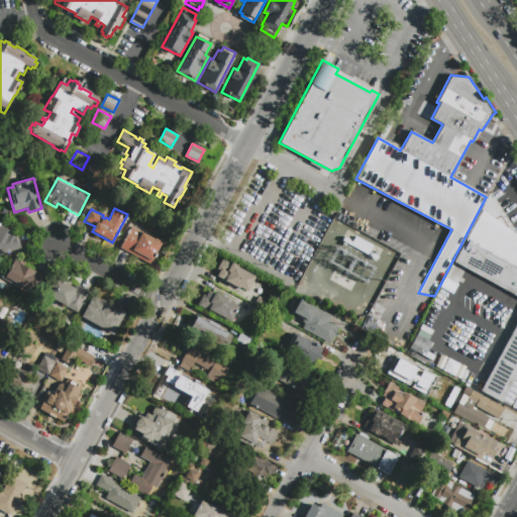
[(516,372),(501,402),(480,392),(516,321),(516,297),(493,284),(452,262),(464,240),(482,209),(516,233),(516,372)]
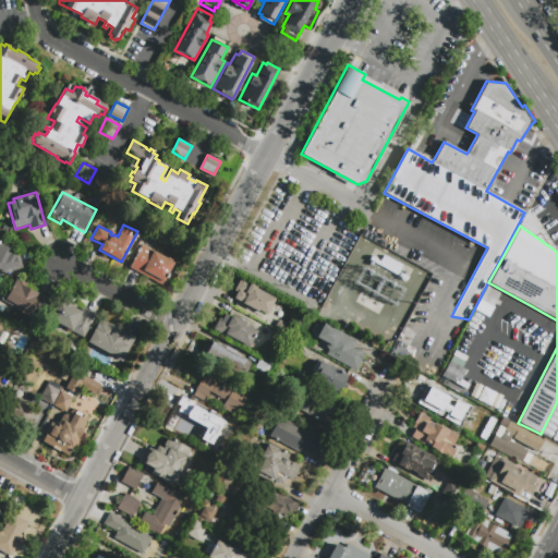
[(0,241),(3,241),(4,246),(11,244),(14,254),(20,253),(24,268),(0,275),(0,241)]
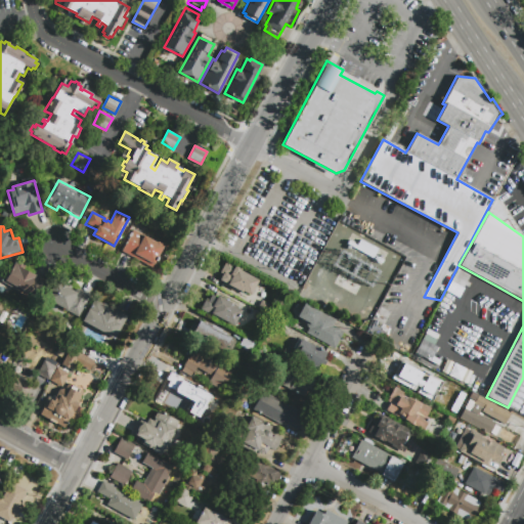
[(132,229),(156,242),(158,241),(159,241),(161,243),(162,245),(164,246),(151,267),(138,260),(139,259),(134,257),(134,258),(121,252),(132,229)]
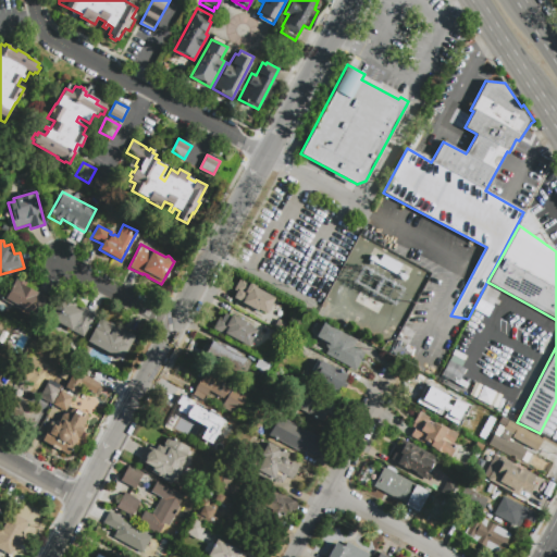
[(396,274),(379,263),(383,255),(401,264),(396,274)]
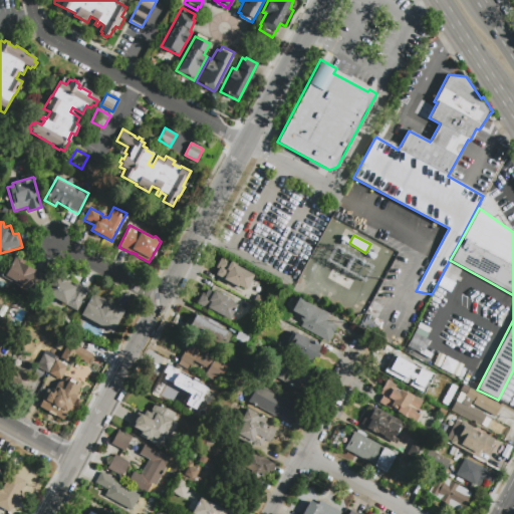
[(13,254),(26,260),(25,262),(33,266),(33,268),(44,274),(34,293),(25,288),(24,290),(18,286),(18,285),(1,276),(13,254)]
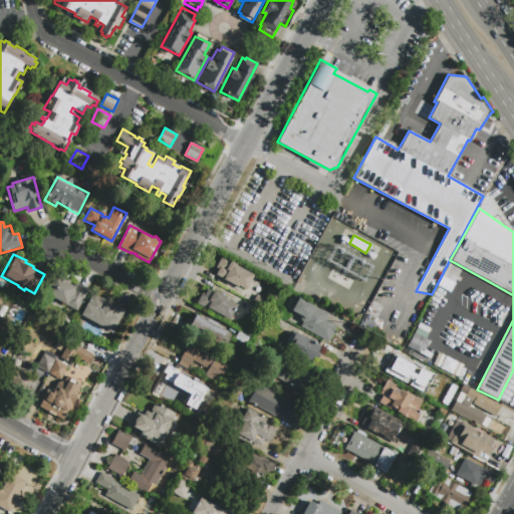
[(215,275),(217,271),(214,270),(222,256),(236,264),(236,265),(254,275),(245,291),(215,275)]
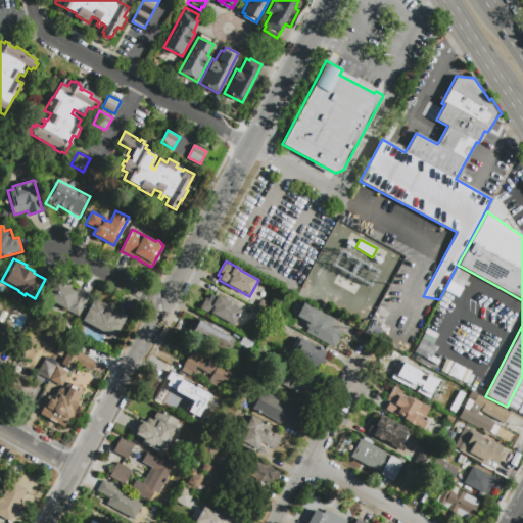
[(333,283),(335,280),(334,279),(337,273),(361,286),(358,293),(357,292),(354,295),(353,294),(333,283)]
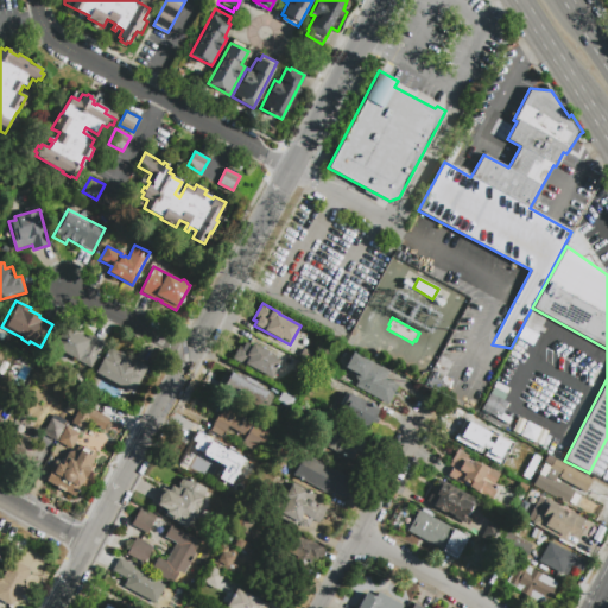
[(54,350),(68,325),(80,333),(78,334),(87,339),(89,335),(105,343),(90,369),(54,350)]
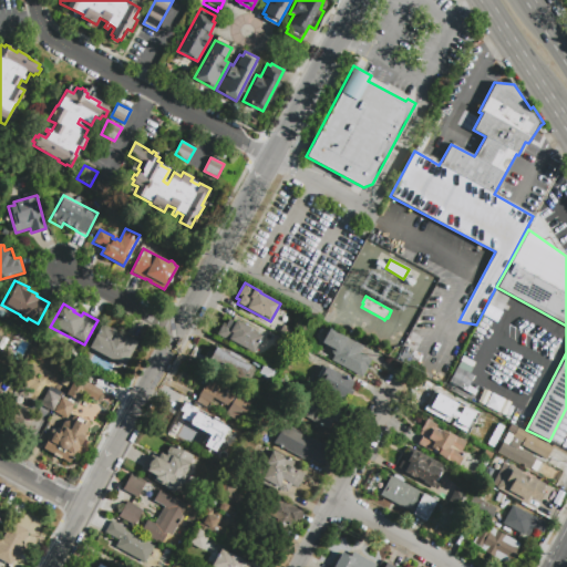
[(261,336),(253,353),(217,334),(224,322),(226,323),(228,319),(235,322),(236,320),(255,330),(254,332),(261,336)]
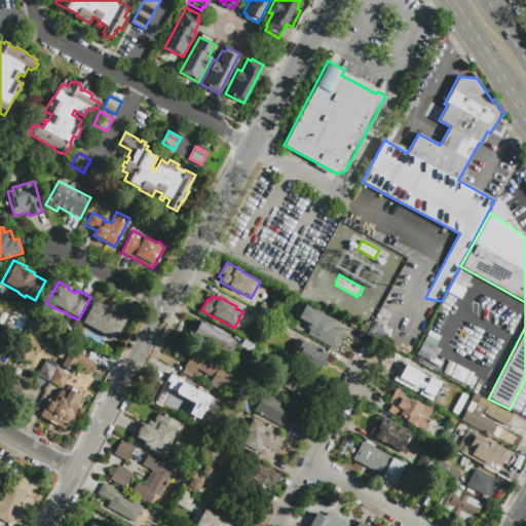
[(261,300),(273,306),(269,313),(257,307),(261,300)]
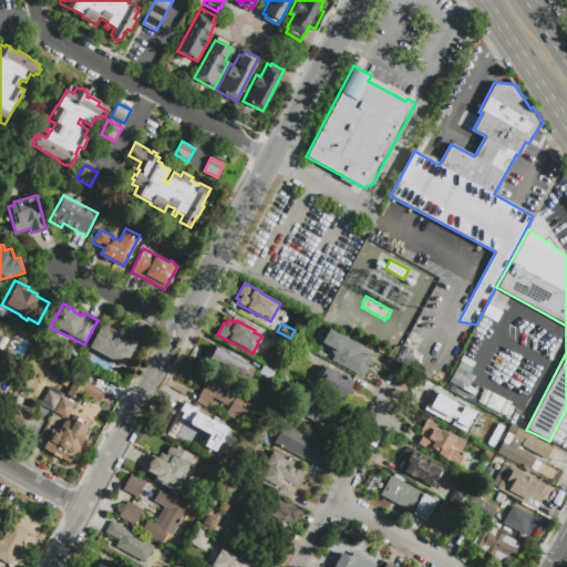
[(89,348),(96,334),(98,336),(104,326),(111,329),(111,328),(116,331),(115,334),(125,340),(126,336),(138,342),(137,344),(124,367),(89,348)]
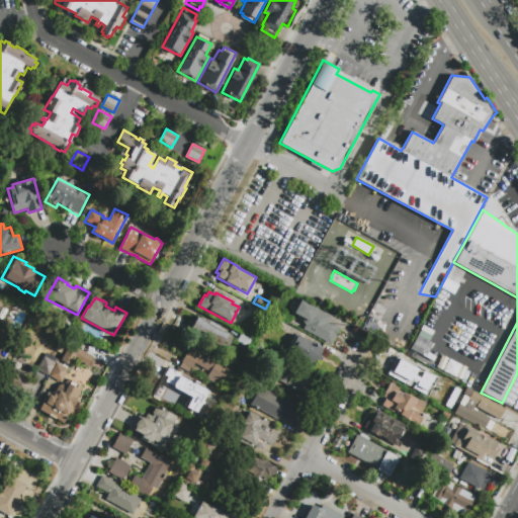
[(293,313),(300,299),(331,316),(329,321),(335,324),(336,325),(338,327),(338,329),(337,332),(330,344),(327,342),(301,329),(305,324),(303,323),(301,322),(301,320),(301,317),(293,313)]
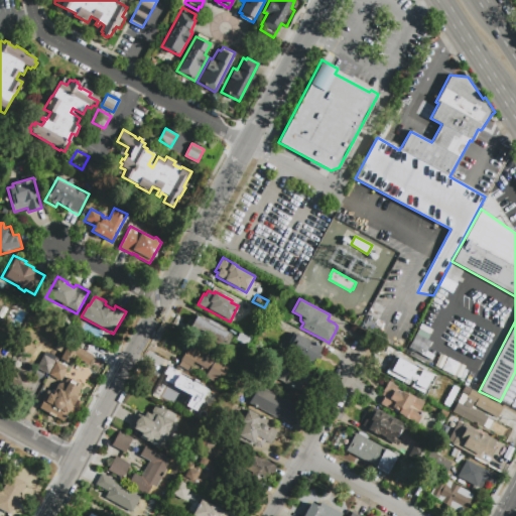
[(251,303),(258,307),(254,315),(247,311),(251,303)]
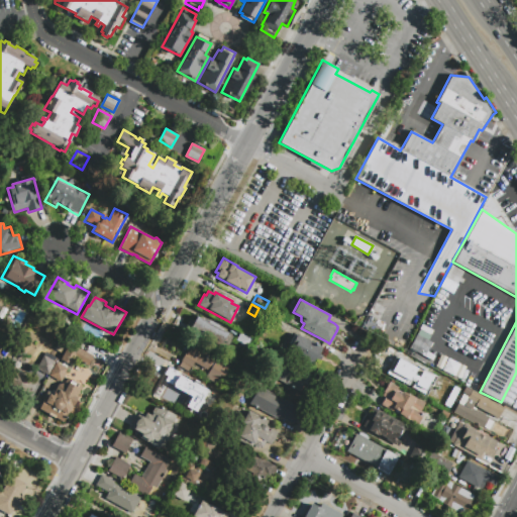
[(227,333),(222,342),(191,326),(196,317),(207,322),(208,320),(217,325),(216,327),(227,333)]
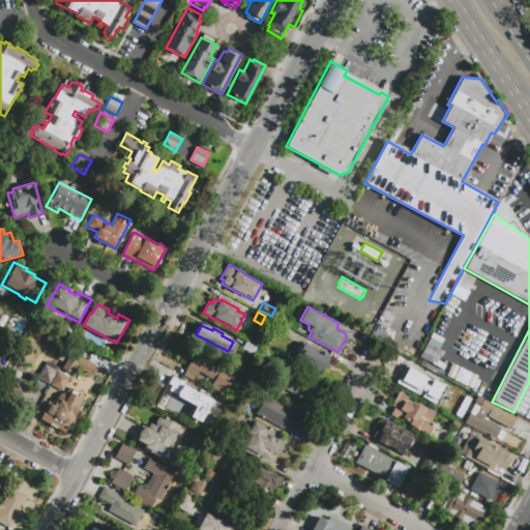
[(259,348),(252,362),(234,352),(235,351),(237,347),(241,349),(246,341),(259,348)]
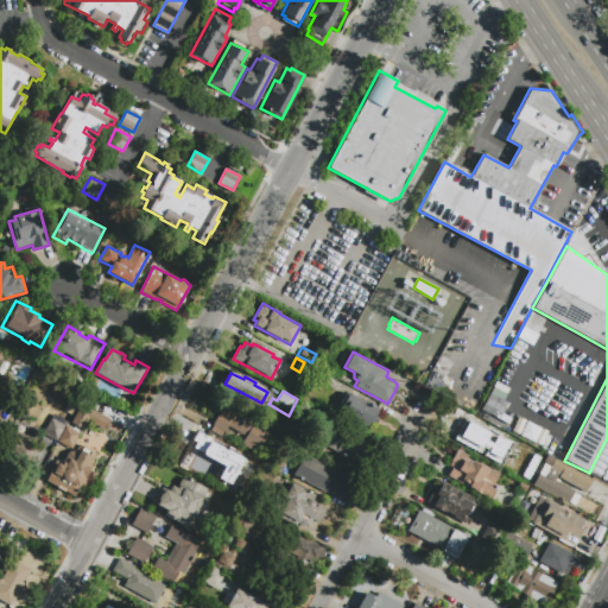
[(349,392),(378,407),(374,413),(380,416),(375,423),(371,420),(368,425),(340,410),(349,392)]
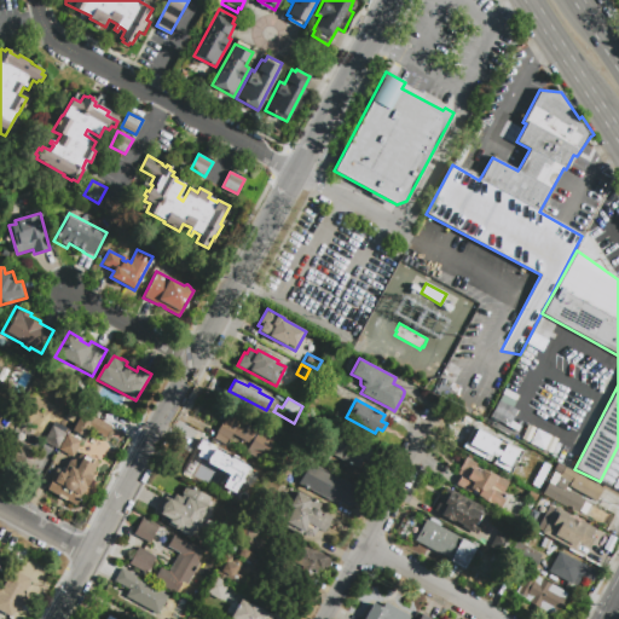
[(515,416),(496,405),(499,400),(518,411),(515,416)]
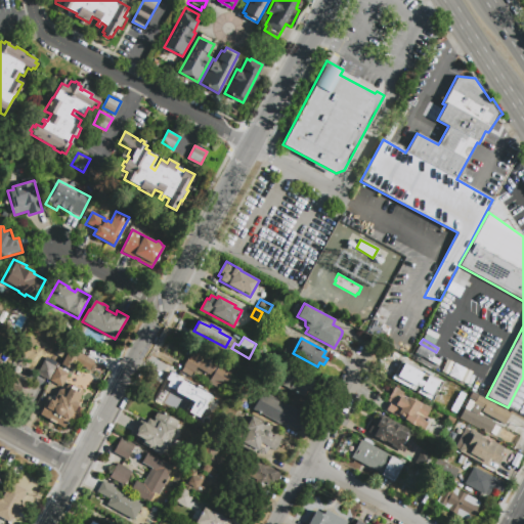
[(416,352),(418,347),(440,360),(438,365),(416,352)]
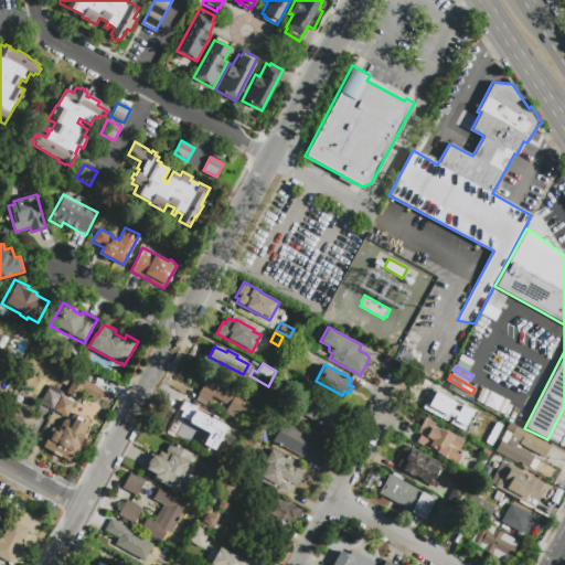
[(102,388),(95,402),(83,395),(78,402),(65,395),(76,375),(102,388)]
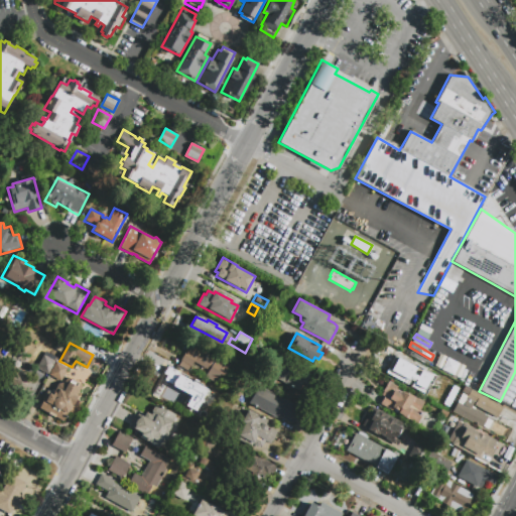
[(189,343),(230,365),(225,375),(221,373),(215,383),(204,377),(207,372),(199,367),(200,365),(192,362),(187,371),(177,366),(189,343)]
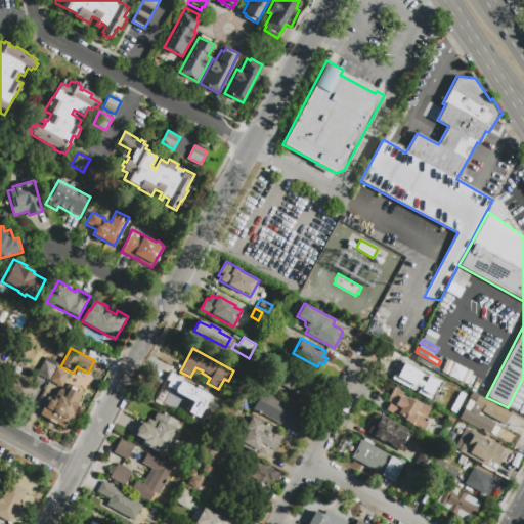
[(312,380),(307,390),(304,389),(301,395),(270,379),(275,369),(271,367),(275,360),(312,380)]
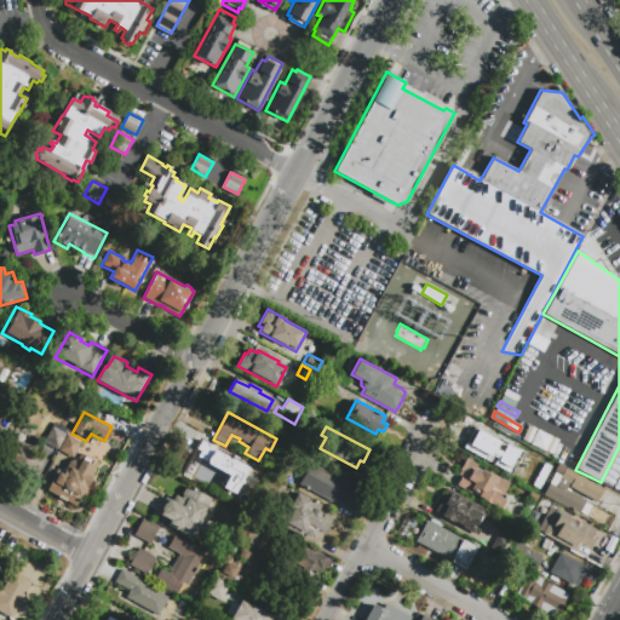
[(189,429),(237,454),(233,463),(241,466),(230,487),(222,482),(218,489),(200,480),(202,475),(200,474),(196,471),(194,469),(193,466),(201,452),(182,442),(189,429)]
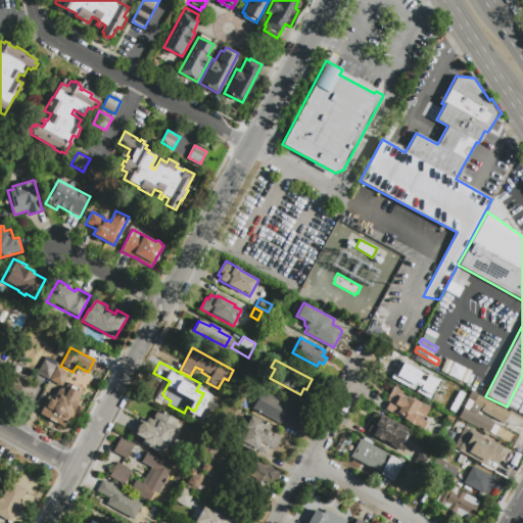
[(427,393),(433,376),(396,362),(390,379),(427,393)]
